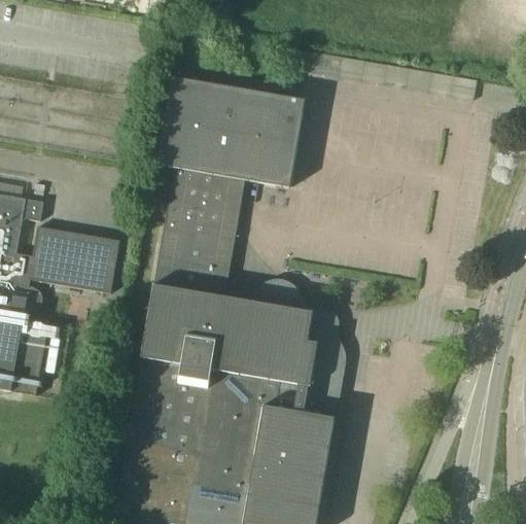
[(477,78),(391,63),(388,79),(475,95),(477,78)]
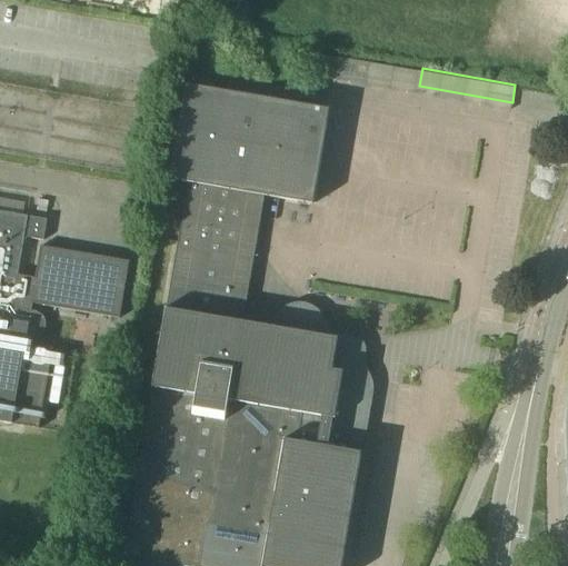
[(295,71),(294,81),(317,86),(319,75),(295,71)]
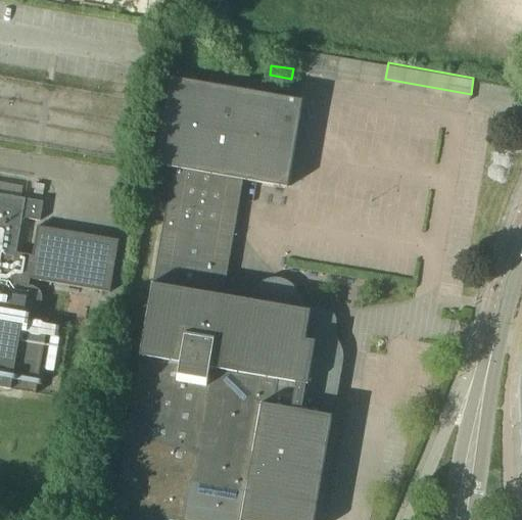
[(280,303),(223,293),(242,178),(287,185),(301,98),(170,75),(155,162),(172,166),(113,508),(183,519),(185,519),(242,519),(312,519),(337,376),(335,375),(322,358),(325,356),(326,351),(328,347),(327,343),(327,341),(325,338),(323,335),(321,333),(318,331),(315,330),(312,330),(310,330),(306,331),(310,309),(280,303)]
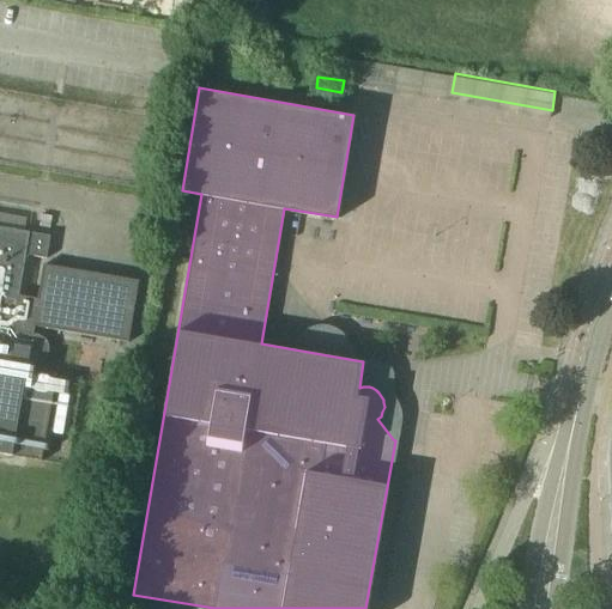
[(37,296),(19,293),(30,230),(0,224),(0,451),(42,458),(56,371),(26,366),(29,358),(34,359),(38,359),(41,358),(43,357),(46,354),(47,353),(49,348),(48,343),(48,341),(47,339),(44,336),(42,334),(37,333),(12,328),(14,321),(128,340),(139,278),(43,262),(37,296)]
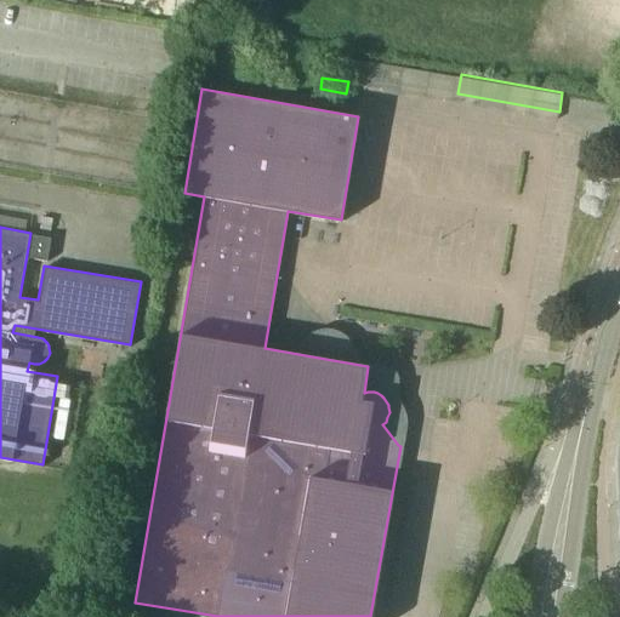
[(47,260),(51,236),(38,234),(34,257),(47,260)]
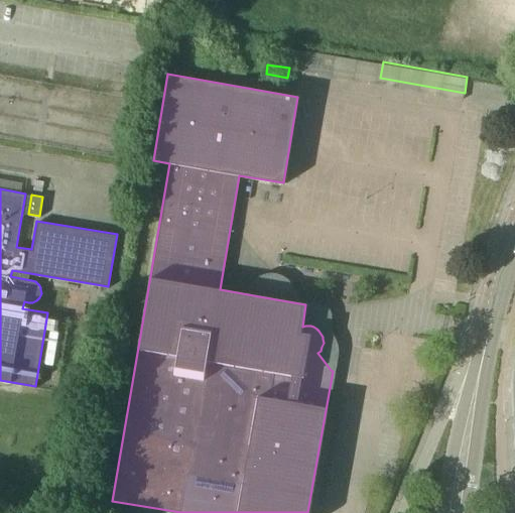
All buildings are outlined.
